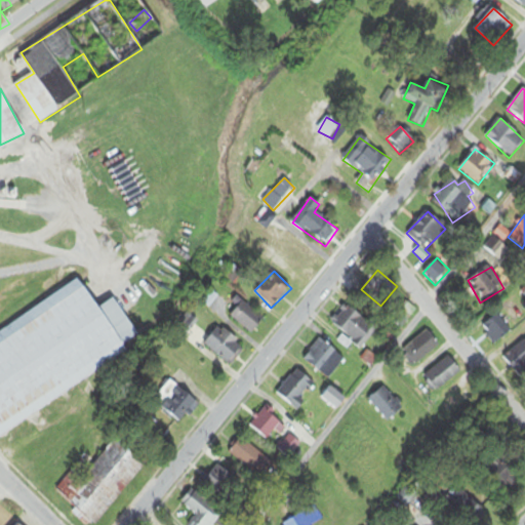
[(0,433),(129,355),(84,282),(0,332),(0,433)]
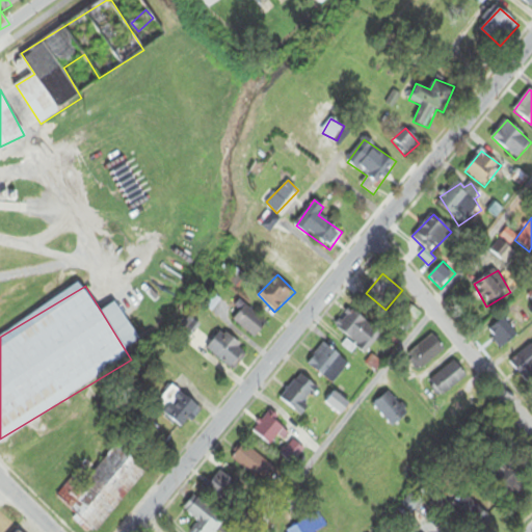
[(232,316),(253,340),(267,326),(246,302),(232,316)]
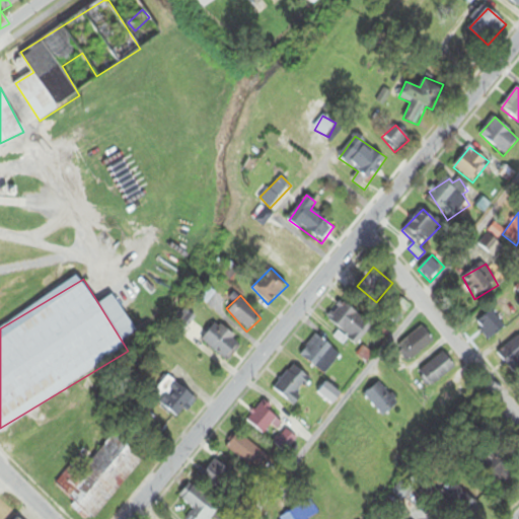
[(355,345),(371,327),(345,300),(327,317),(355,345)]
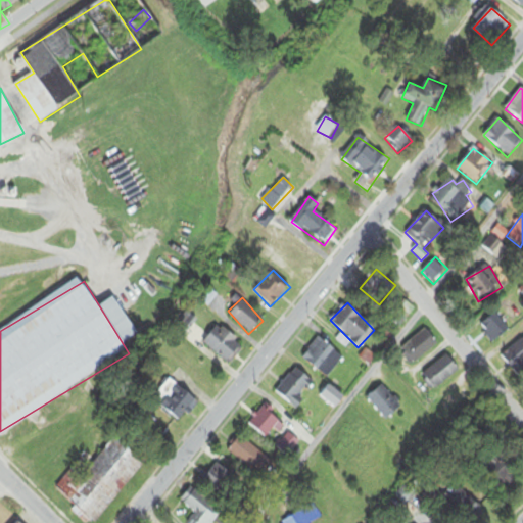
[(493,344),(510,331),(495,313),(479,327),(493,344)]
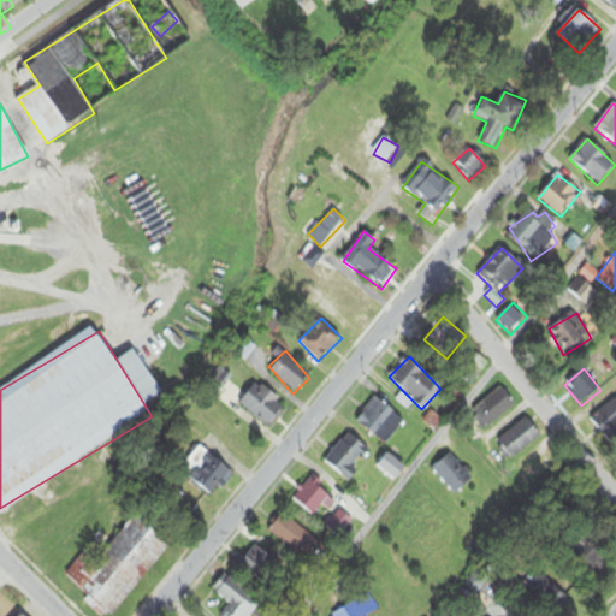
[(288,407),(255,383),(240,406),(271,428),(288,407)]
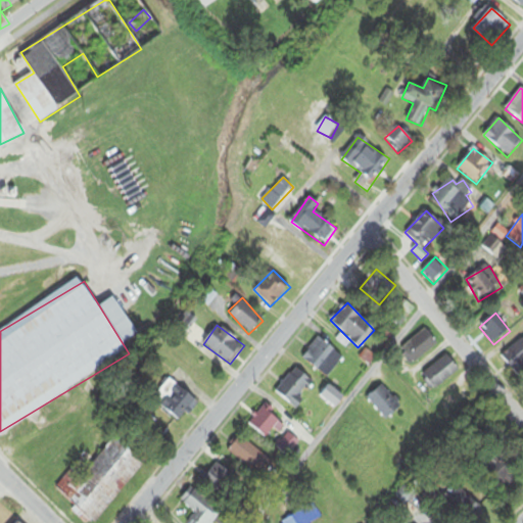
[(436,344),(424,329),(401,348),(416,363),(436,344)]
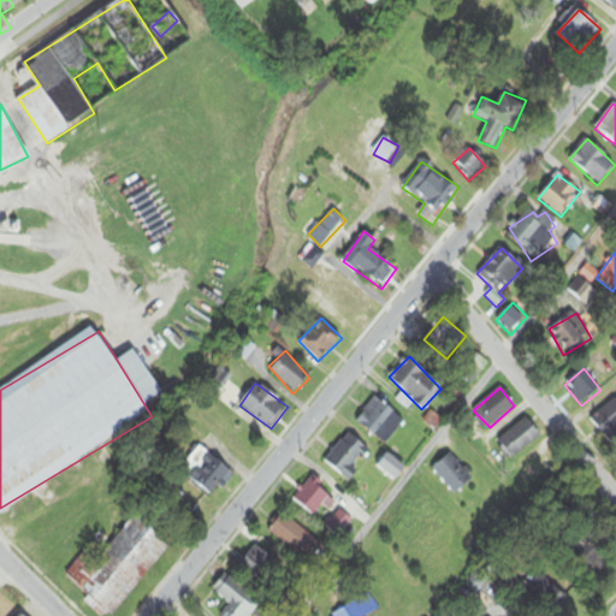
[(356,421),(385,445),(406,421),(377,397),(356,421)]
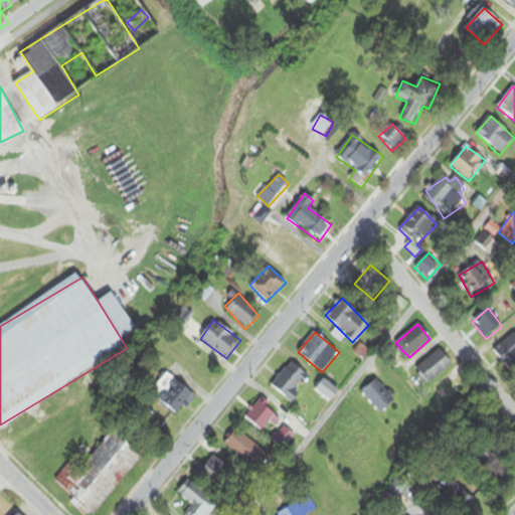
[(514,333),(494,352),(508,368),(514,361),(514,333)]
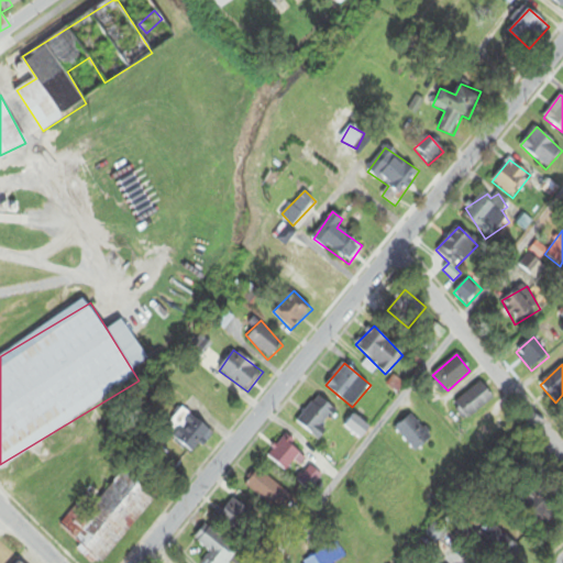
[(494,398),(478,382),(453,406),(468,422),(494,398)]
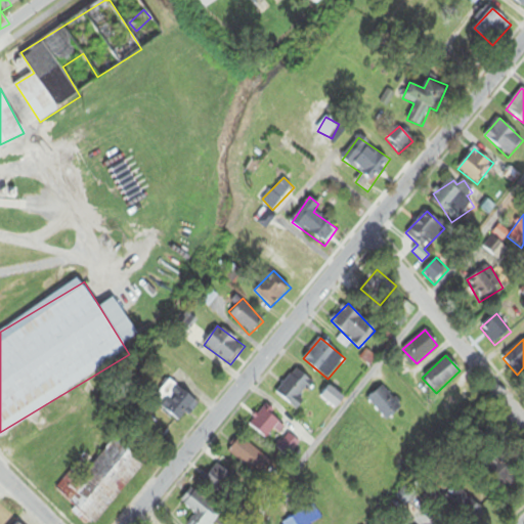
[(296,409),(315,383),(295,368),(275,395),(296,409)]
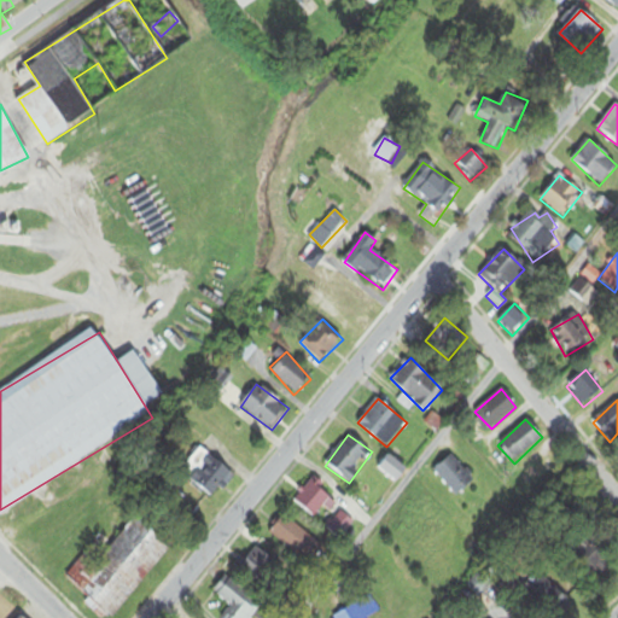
[(213,499),(233,473),(202,448),(181,473),(213,499)]
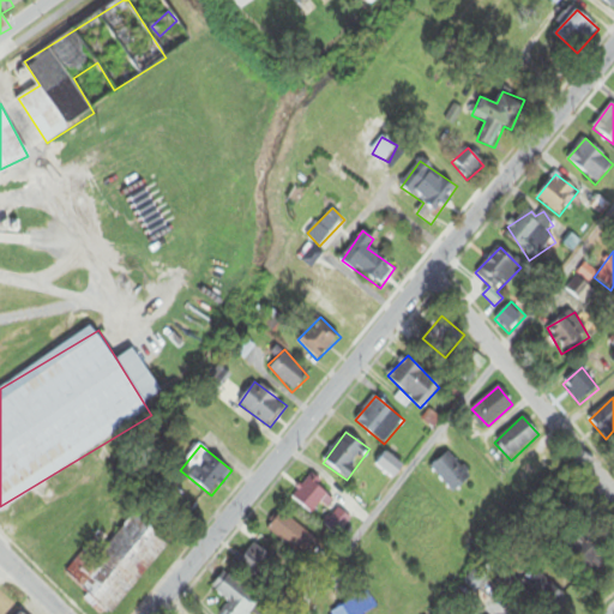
[(392,480),(404,468),(387,452),(375,465),(392,480)]
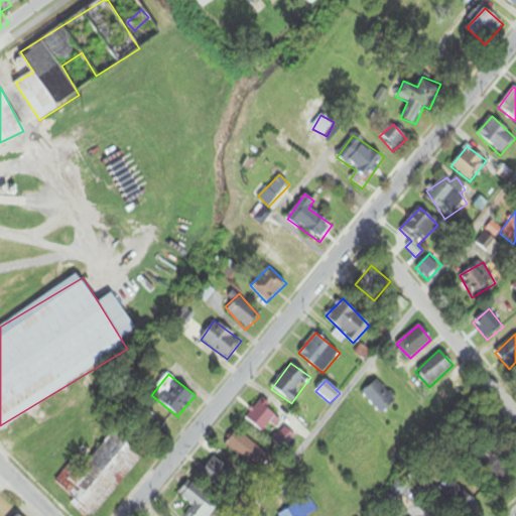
[(363,392),(380,415),(396,404),(379,380),(363,392)]
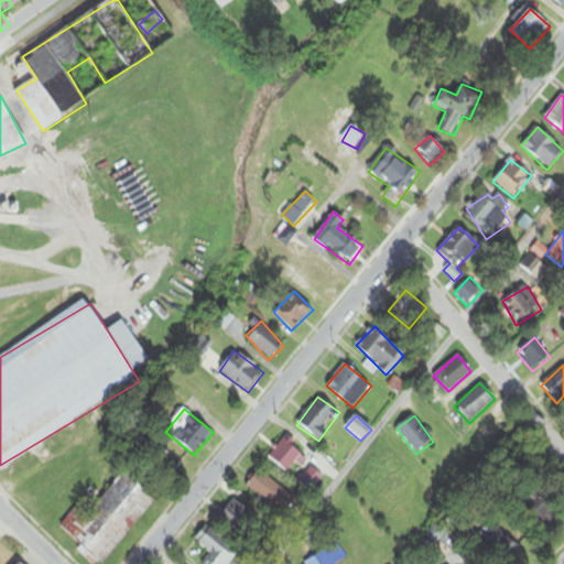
[(301,455),(282,438),(267,457),(285,473),(301,455)]
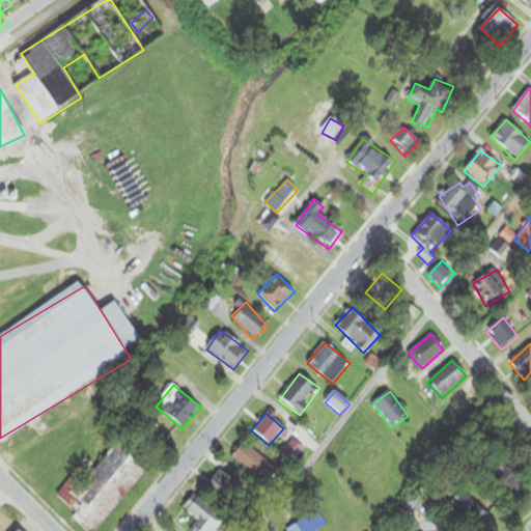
[(280,455),(291,464),(303,449),(291,440),(280,455)]
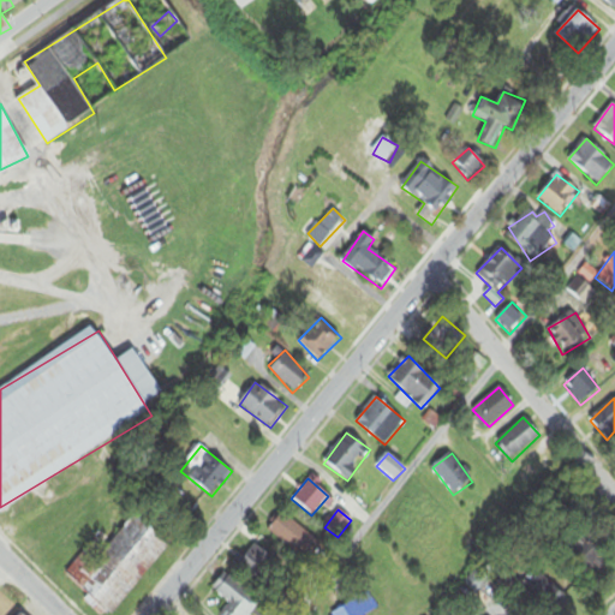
[(174,539),(139,511),(97,561),(84,551),(65,575),(113,614),(174,539)]
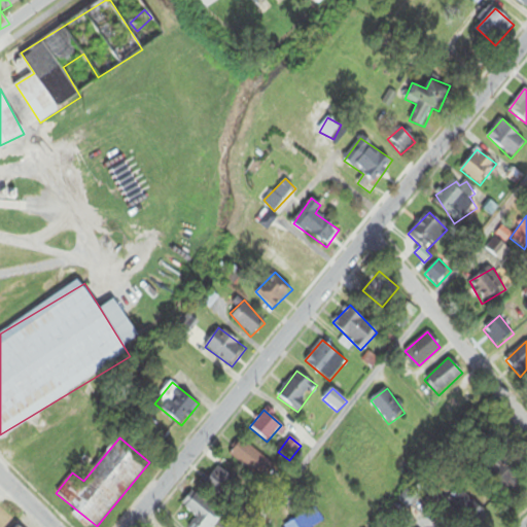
[(261,482),(274,467),(242,441),(230,454),(261,482)]
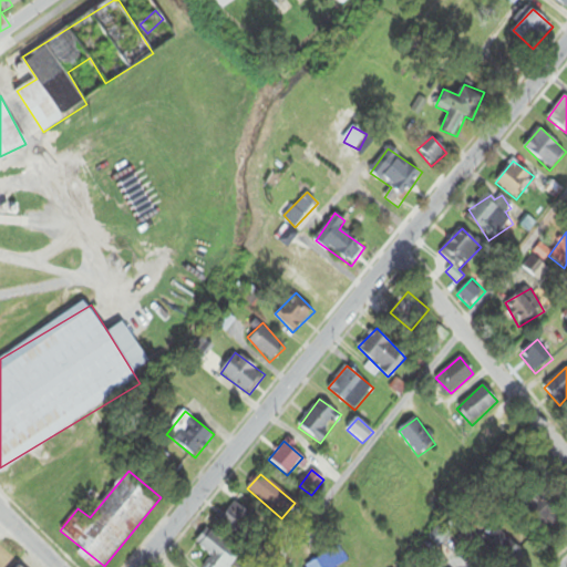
[(545,533),(563,518),(544,494),(526,508),(545,533)]
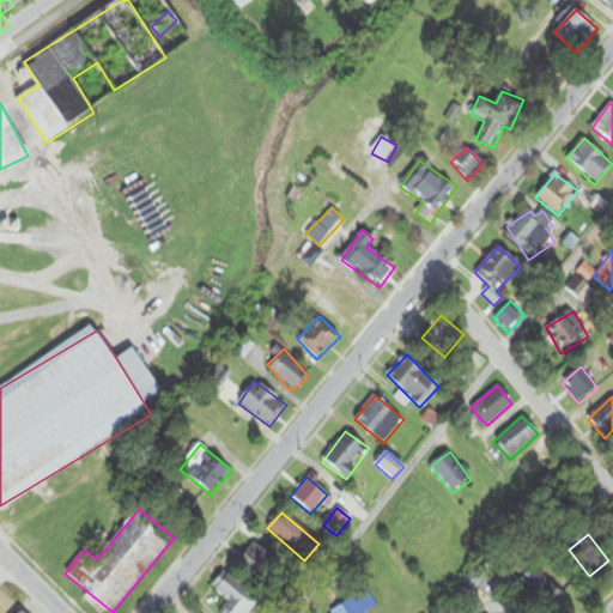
[(274,560),(254,541),(234,562),(254,581),(274,560)]
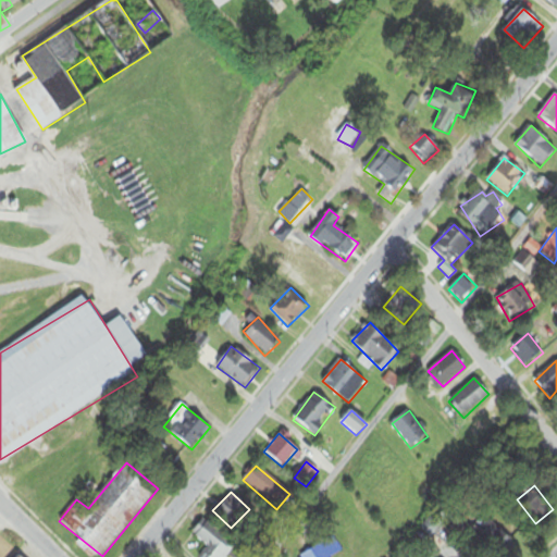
[(192,534),(208,546),(199,556),(227,556),(237,545),(203,519),(192,534)]
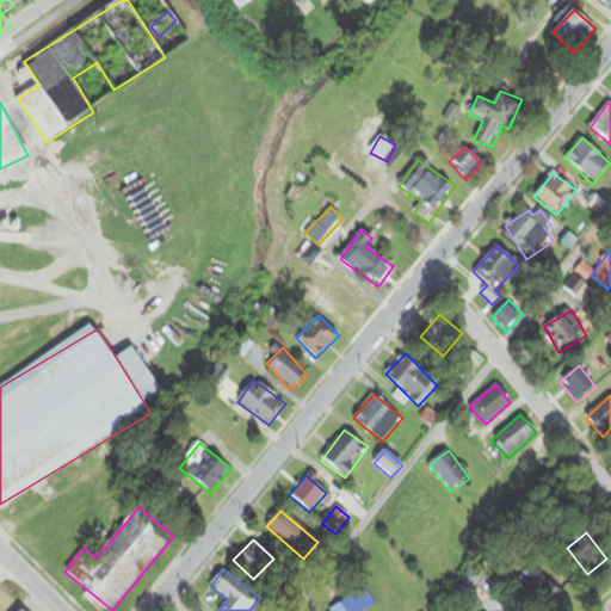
[(366,610),(376,605),(365,588),(329,610),(366,610)]
